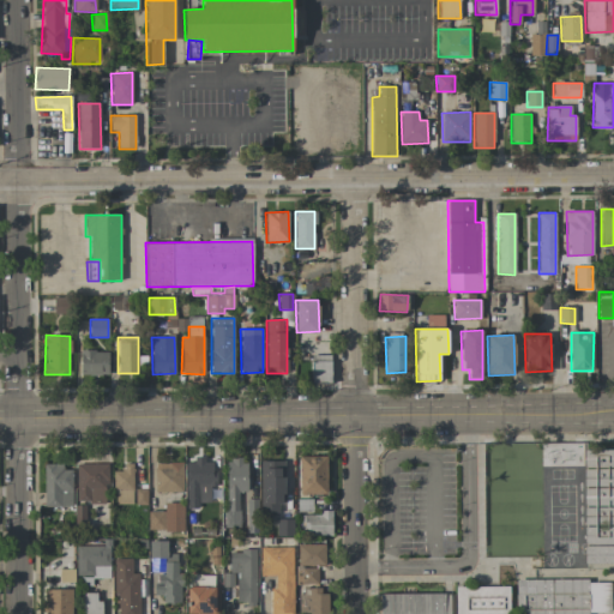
[(108,375),(108,351),(80,351),(80,375),(108,375)]
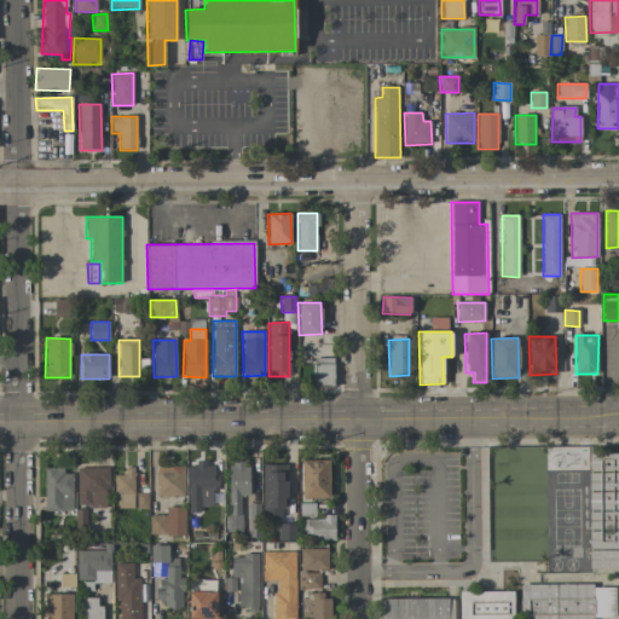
[(334,359),(314,358),(314,386),(333,387),(334,359)]
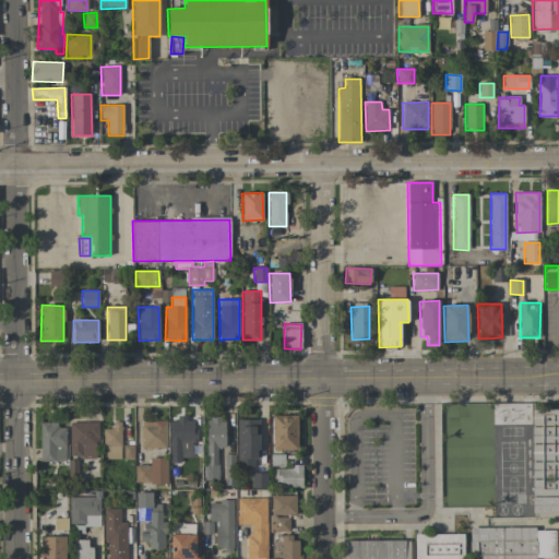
[(297,450),(297,416),(272,416),(273,450),(297,450)]
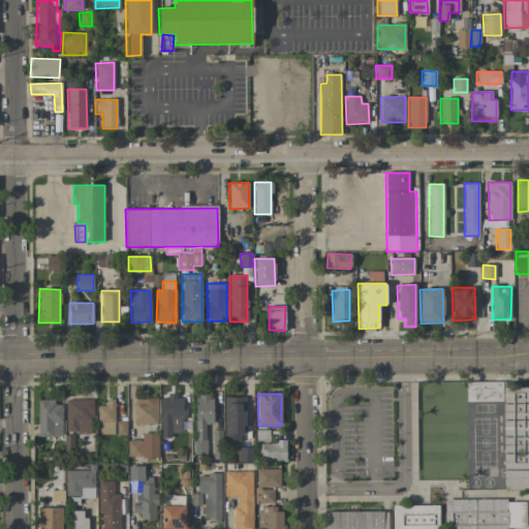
[(213,424),(213,395),(194,395),(195,455),(207,455),(206,424),(213,424)]
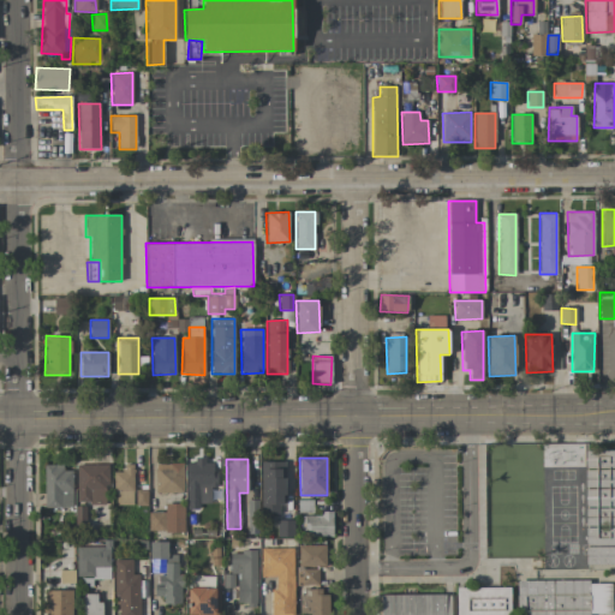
[(215,488),(215,460),(185,460),(186,509),(198,509),(198,503),(210,503),(210,488),(215,488)]
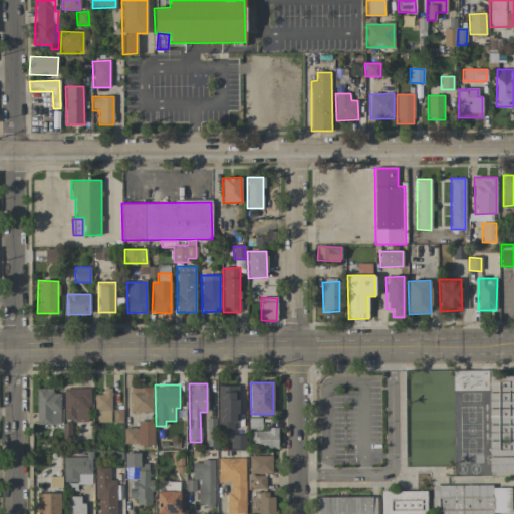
[(236,386),(218,387),(218,430),(237,430),(236,386)]
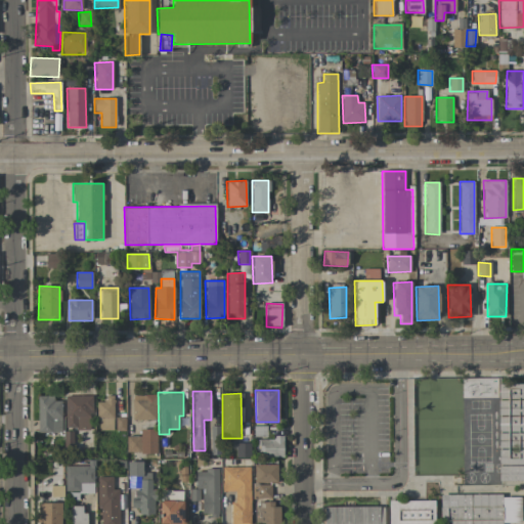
[(113,395),(104,396),(104,402),(97,402),(98,427),(114,426),(113,395)]
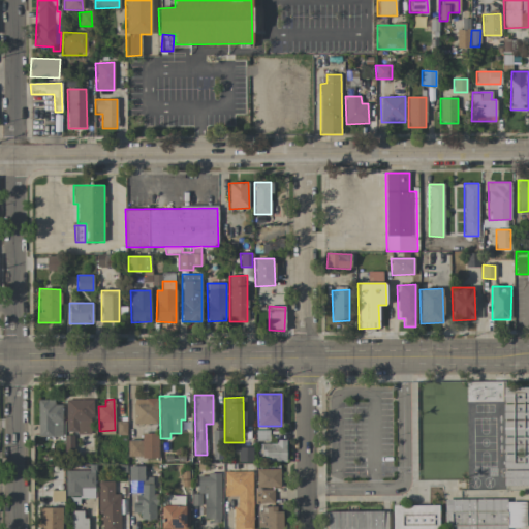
[(157,424),(157,399),(133,399),(133,424),(157,424)]
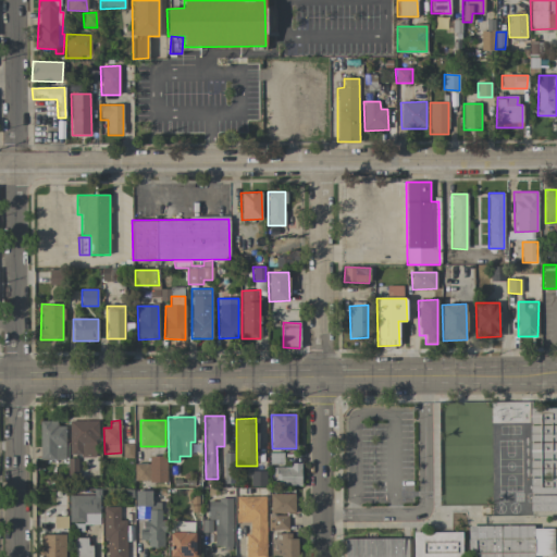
[(97,421),(70,421),(69,456),(97,456),(97,421)]
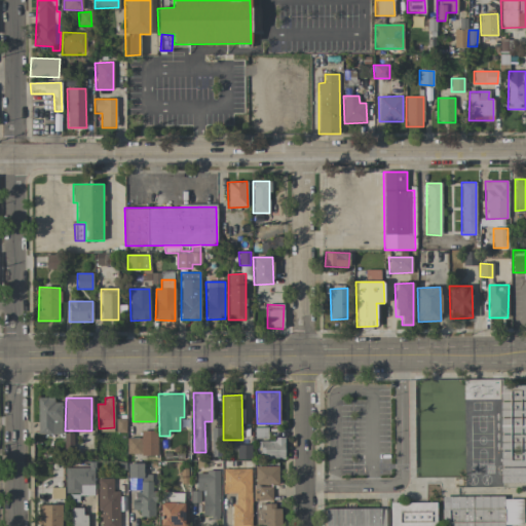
[(62,435),(62,400),(37,399),(37,435),(62,435)]
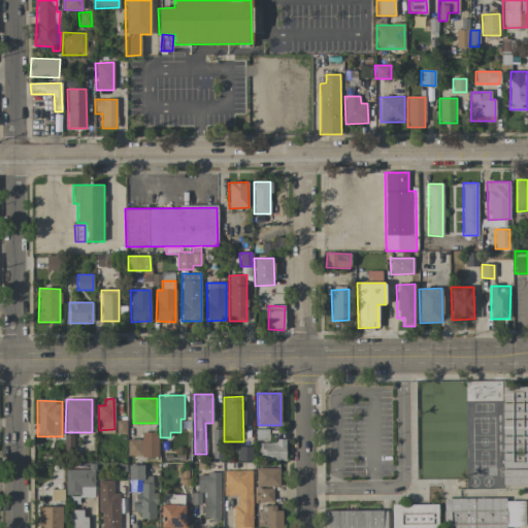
[(117,434),(126,434),(127,421),(117,421),(117,434)]
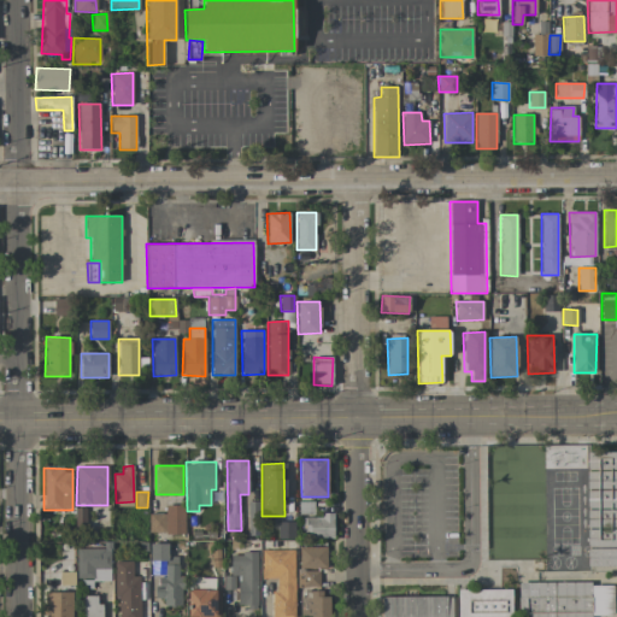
[(258,503),(248,501),(247,532),(258,532),(258,503)]
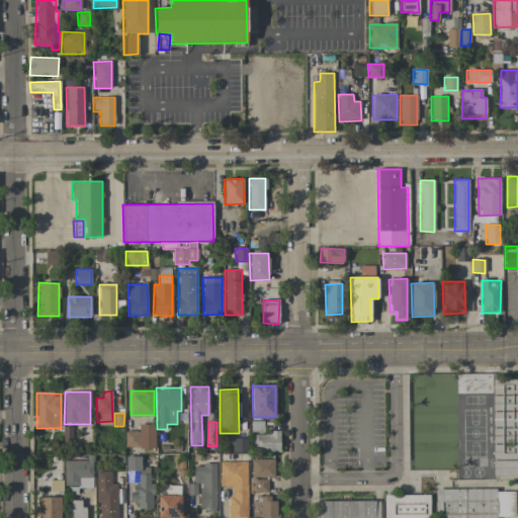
[(262,422),(251,421),(250,432),(261,433),(262,422)]
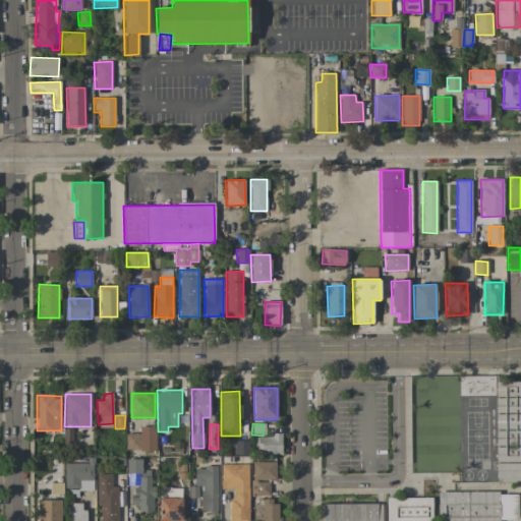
[(126,435),(126,451),(156,451),(156,426),(138,427),(138,433),(126,435)]
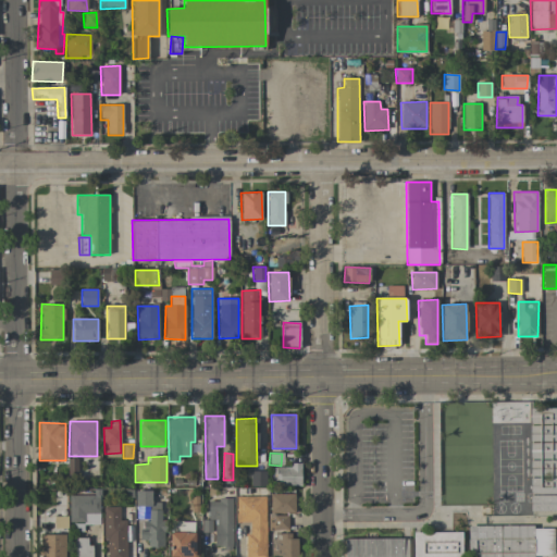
[(275,467),(274,484),(300,485),(301,463),(292,463),(292,467),(275,467)]
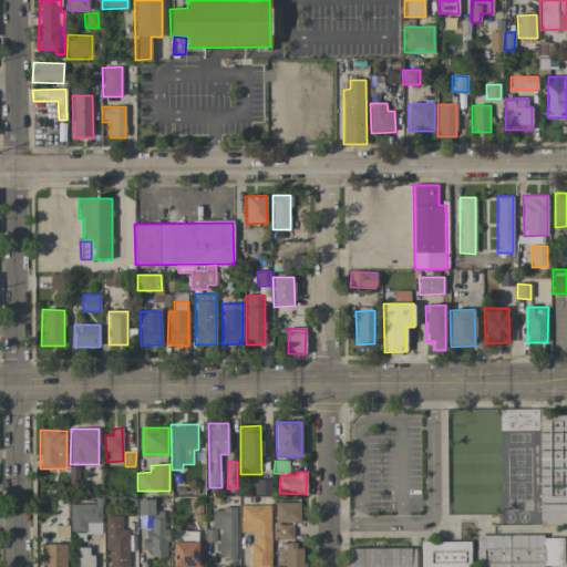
[(270,494),(270,480),(256,480),(256,494),(270,494)]
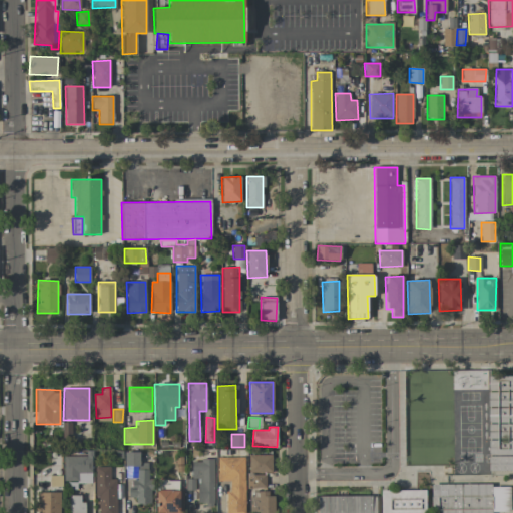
[(151,504),(151,478),(148,478),(148,463),(139,463),(139,452),(124,452),(124,467),(132,468),(132,479),(129,479),(129,497),(136,497),(136,504),(151,504)]
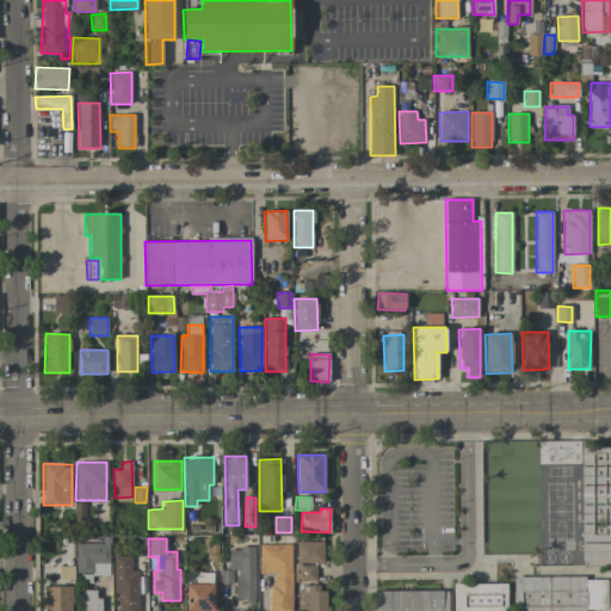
[(323,542),(296,542),(296,563),(322,563),(323,542)]
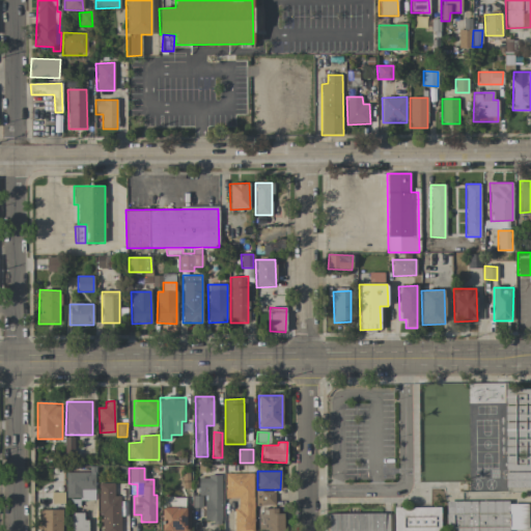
[(65,500),(94,499),(94,472),(65,473),(65,500)]
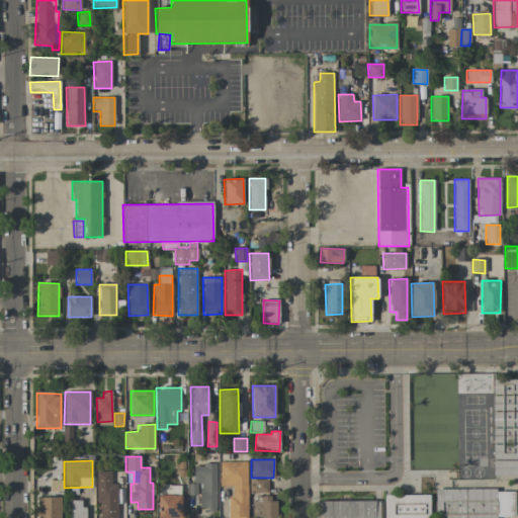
[(247,517),(247,461),(220,462),(220,486),(232,486),(233,497),(229,497),(228,517),(247,517)]
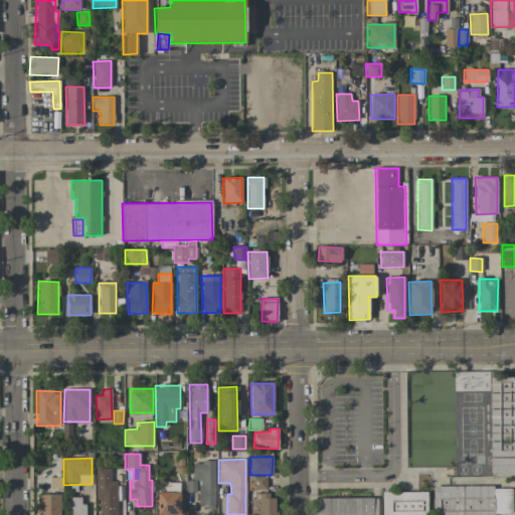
[(193,482),(197,482),(198,507),(215,507),(214,462),(192,462),(193,482)]
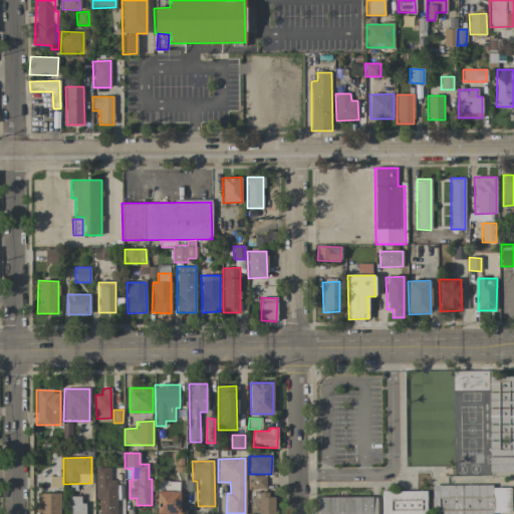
[(96,513),(116,513),(116,480),(110,480),(110,468),(96,468),(96,513)]
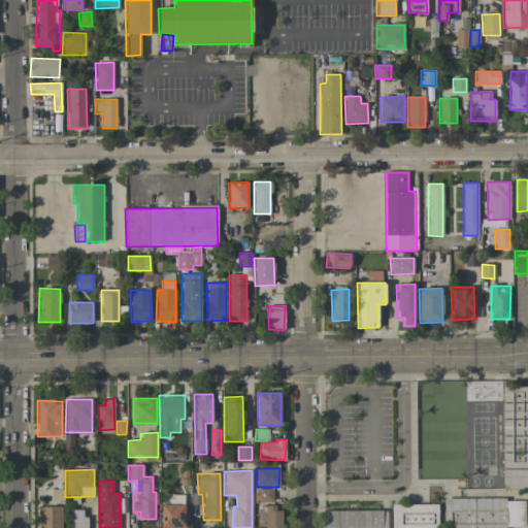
[(272,503),(273,488),(256,488),(255,502),(272,503)]
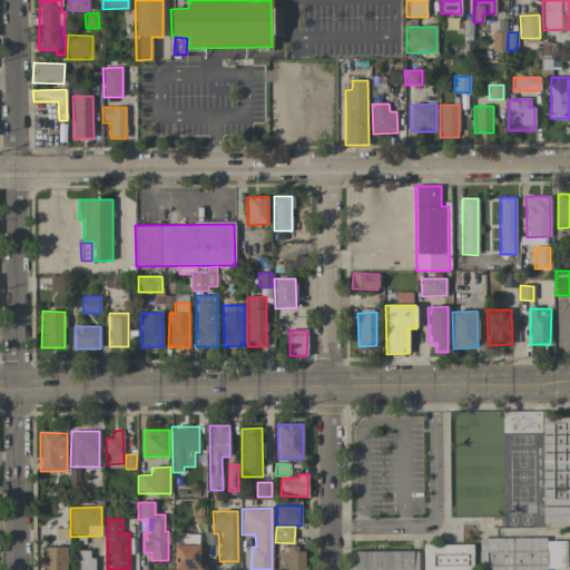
[(56,540),(68,541),(68,529),(56,529),(56,540)]
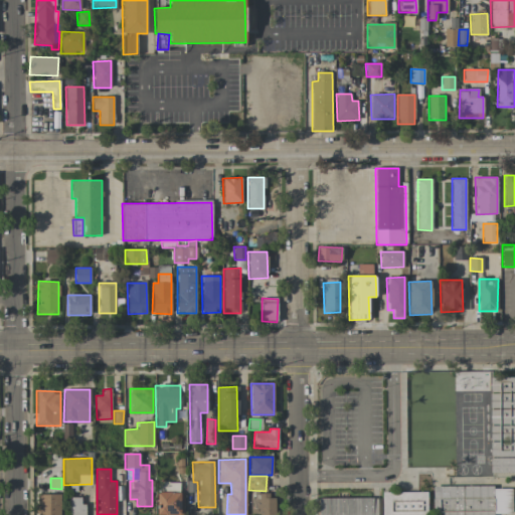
[(156,514),(180,514),(180,483),(161,483),(161,492),(156,492),(156,514)]
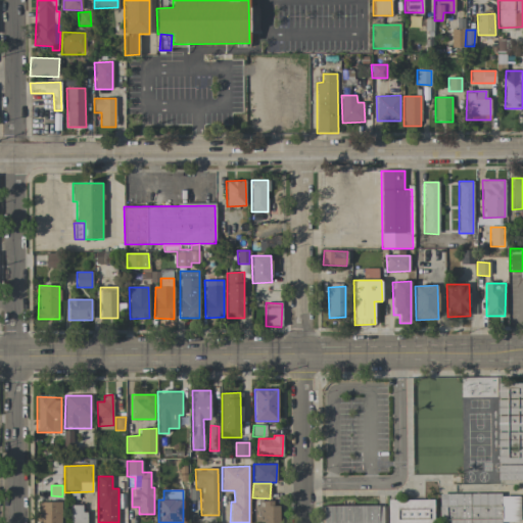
[(439,494),(439,522),(519,522),(519,493),(439,494)]
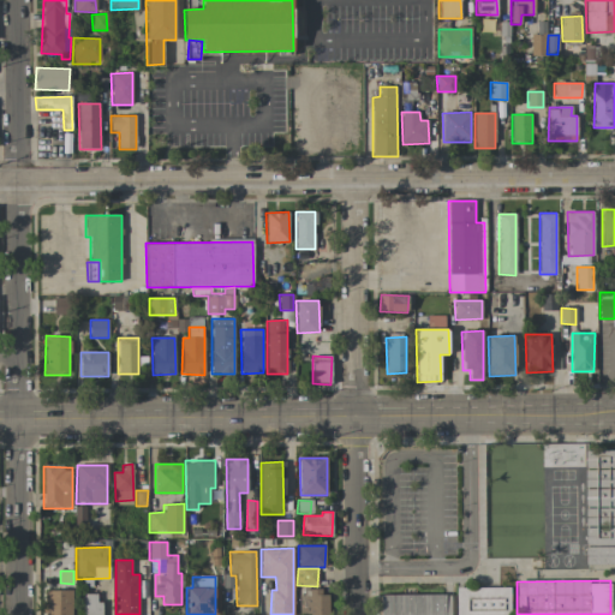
[(509,614),(509,587),(455,587),(455,614),(509,614)]
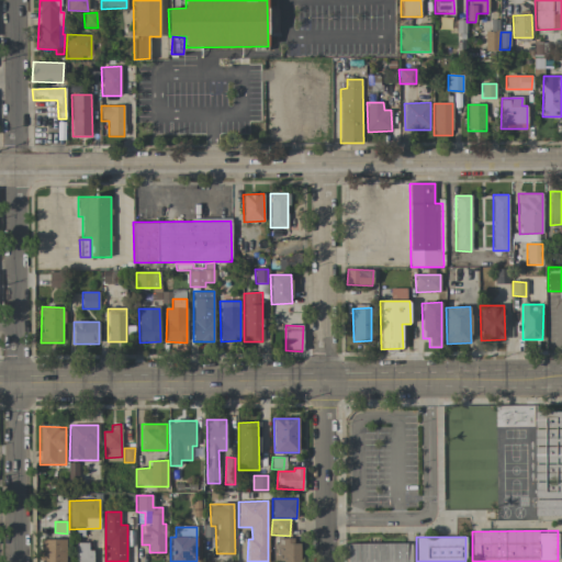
[(65,561),(66,540),(41,539),(40,561),(65,561)]
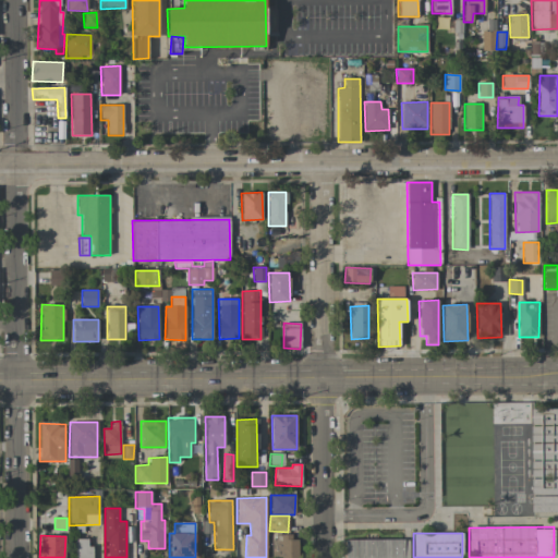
[(298,557),(298,535),(276,536),(276,557),(298,557)]
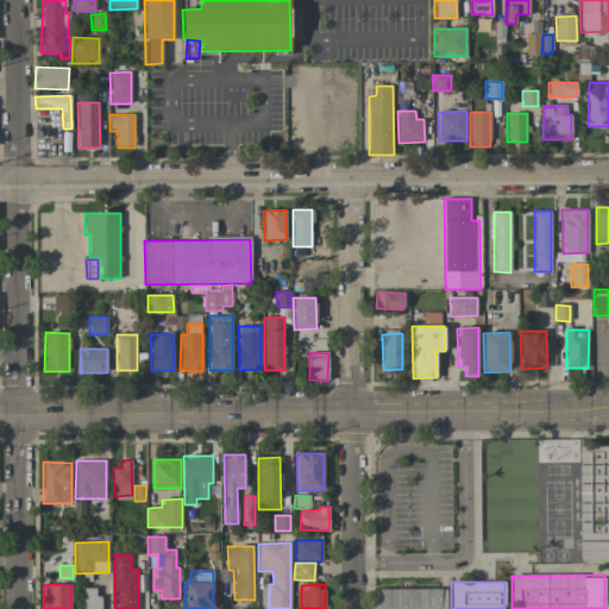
[(82,588),(81,608),(99,608),(100,589),(82,588)]
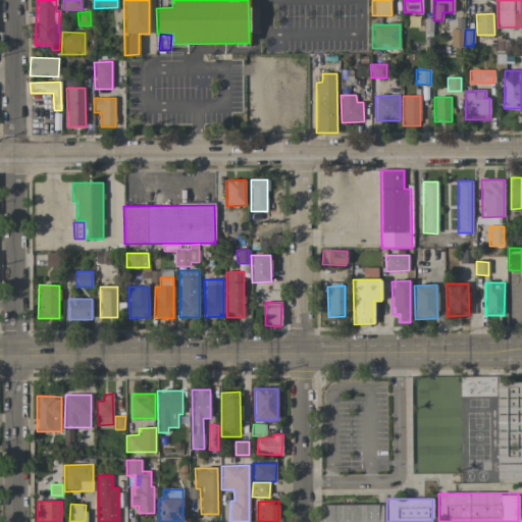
[(322,521),(382,521),(382,505),(323,505),(322,521)]
